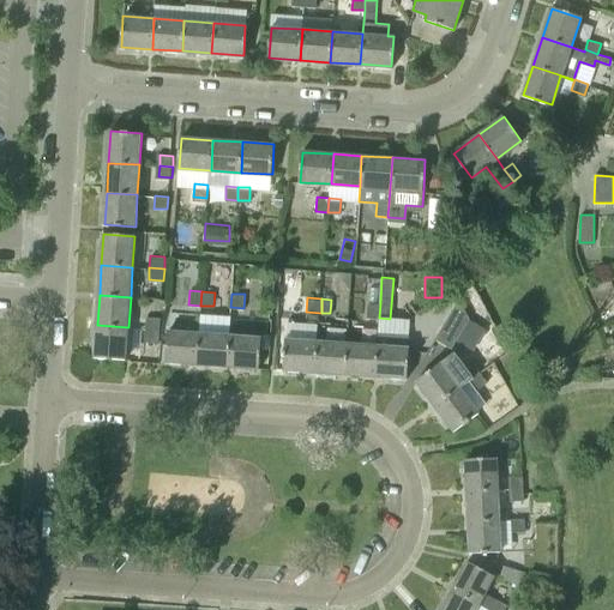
[(451,346),(468,318),(458,299),(435,337),(451,346)]
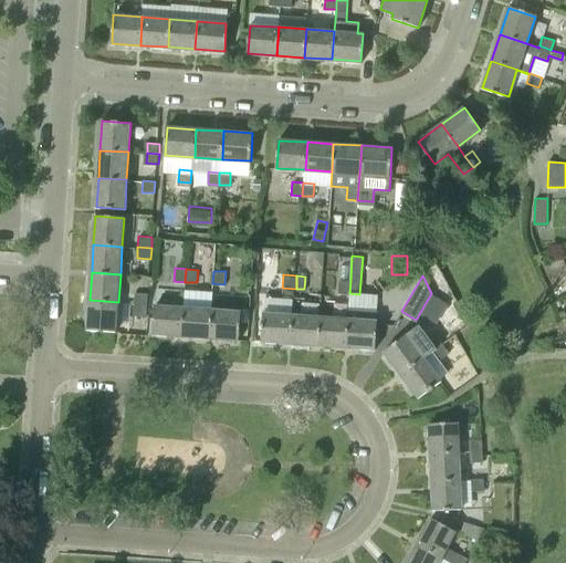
[(349,293),(350,280),(339,280),(338,292),(349,293)]
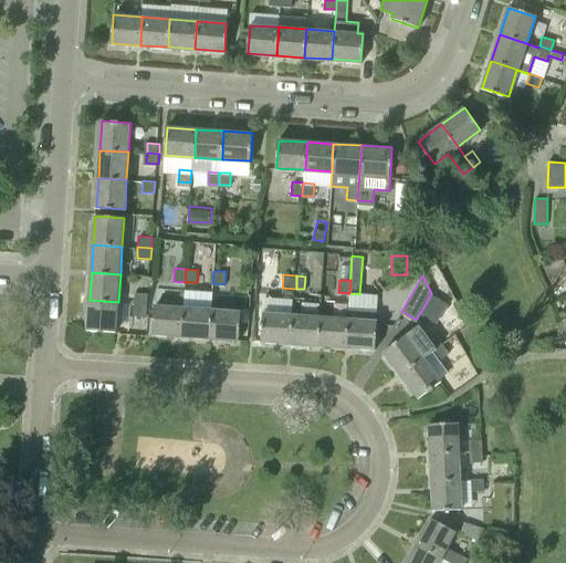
[(134,302),(146,302),(147,291),(135,291),(134,302)]
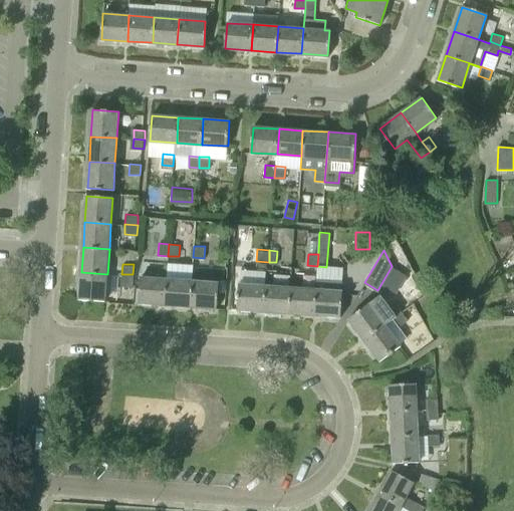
[(107,274),(81,272),(79,298),(105,300),(107,274)]
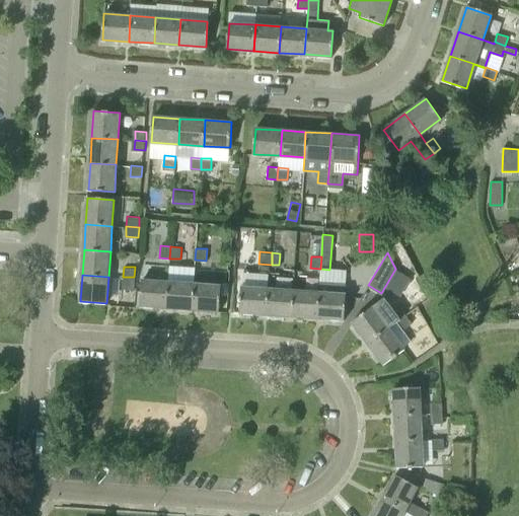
[(134,277),(123,277),(123,287),(134,287),(134,277)]
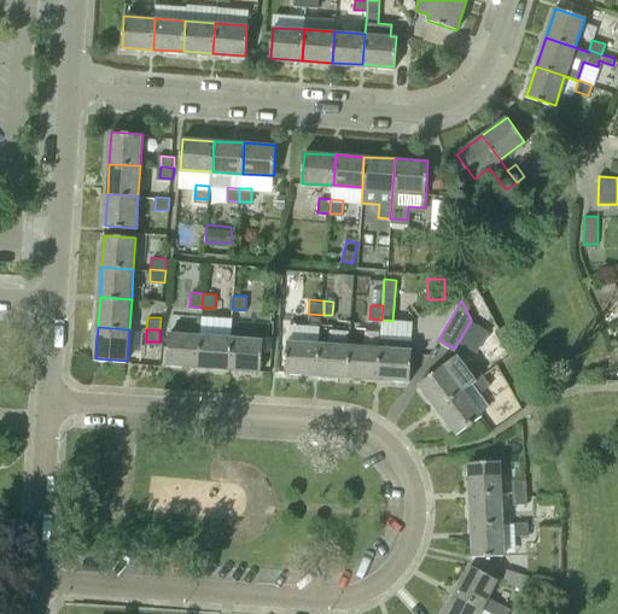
[(199,366),(202,335),(169,333),(168,363),(199,366)]
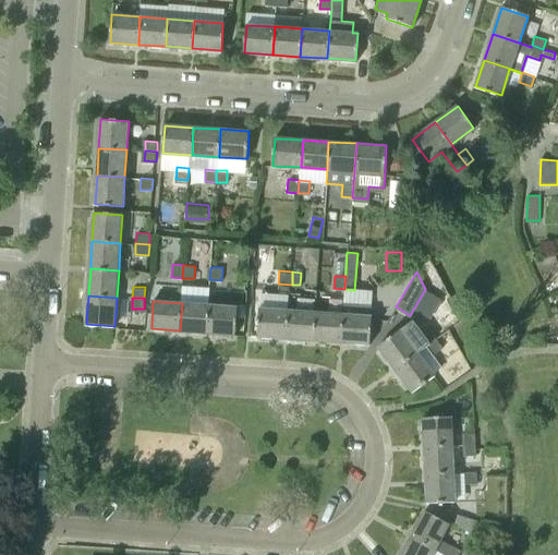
[(342,302),(342,313),(340,341),(370,342),(372,304),(342,302)]
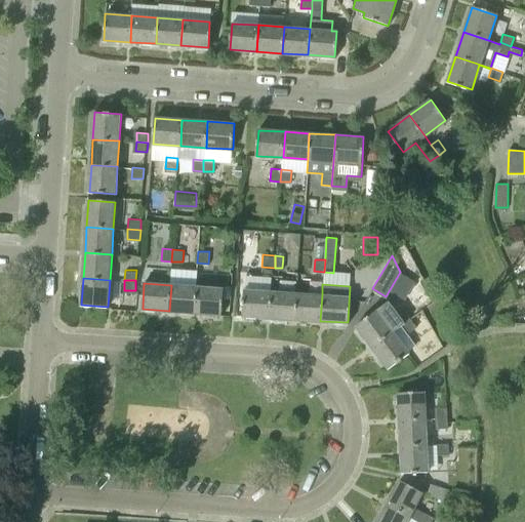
[(195,313),(197,286),(171,285),(169,311),(195,313)]
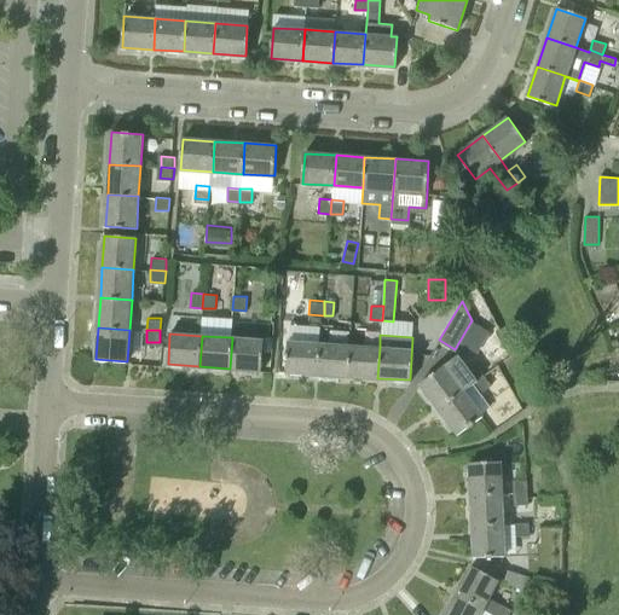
[(264,340),(232,337),(230,369),(262,370),(264,340)]
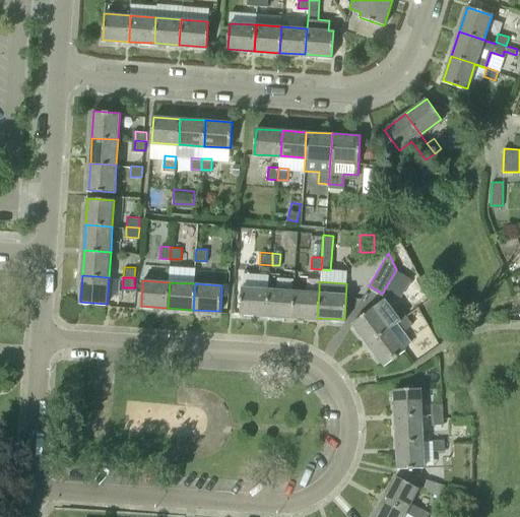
[(241,313),(267,314),(269,288),(243,286),(241,313)]
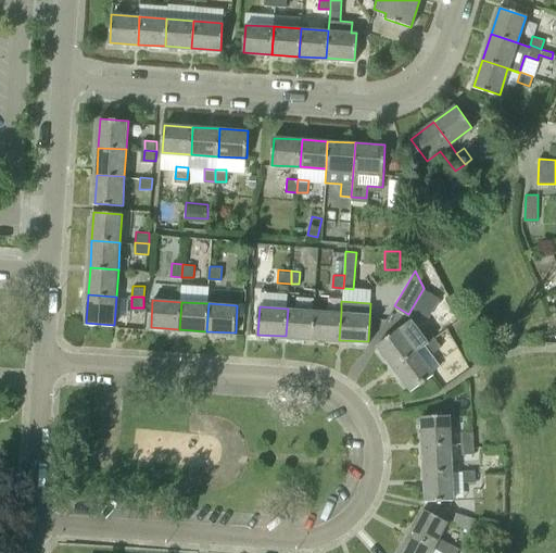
[(288,309),(286,336),(313,338),(315,310),(288,309)]
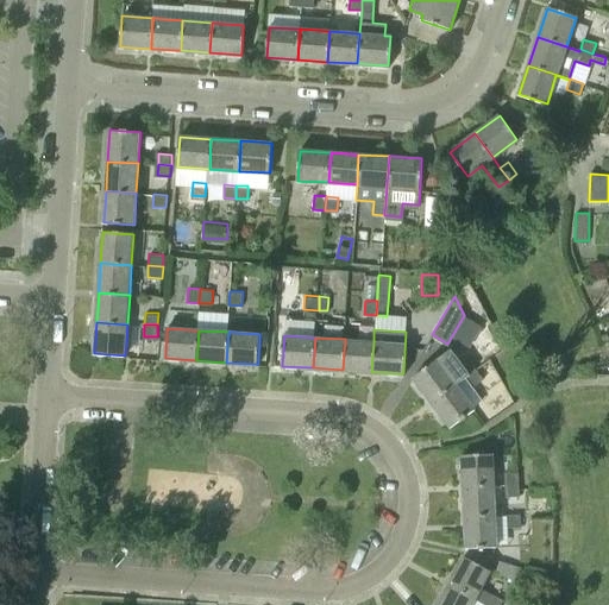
[(345,339),(343,370),(371,372),(374,341),(345,339)]
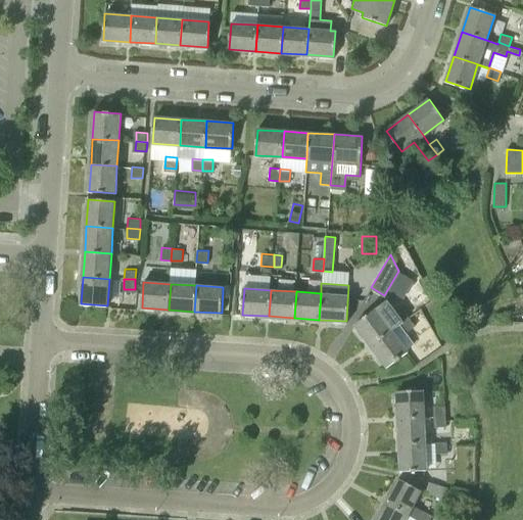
[(354,325),(370,345),(390,330),(400,322),(409,317),(402,309),(396,313),(387,300),(354,325)]
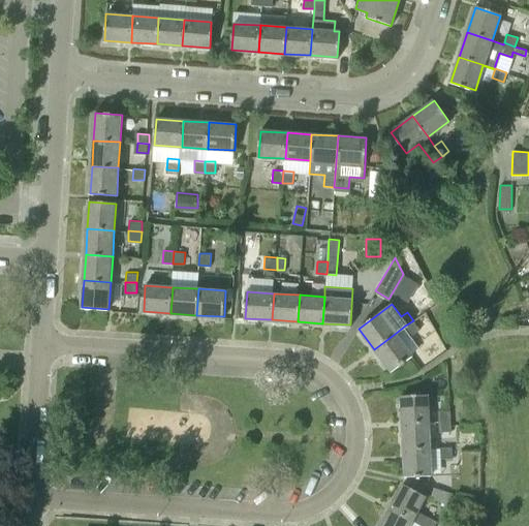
[(405,326),(411,334),(418,329),(413,320),(405,326)]
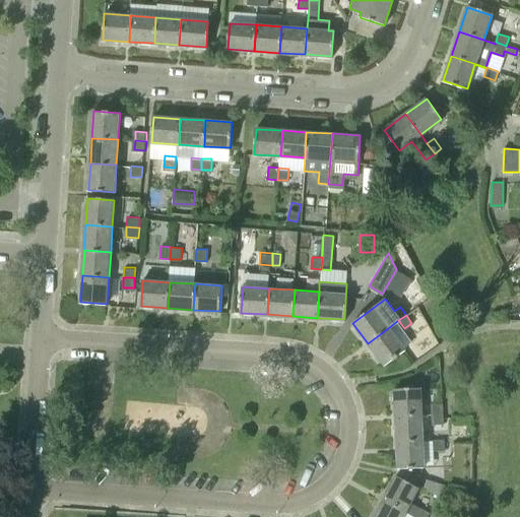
[(404,349),(394,335),(388,328),(368,343),(384,365),(404,349)]
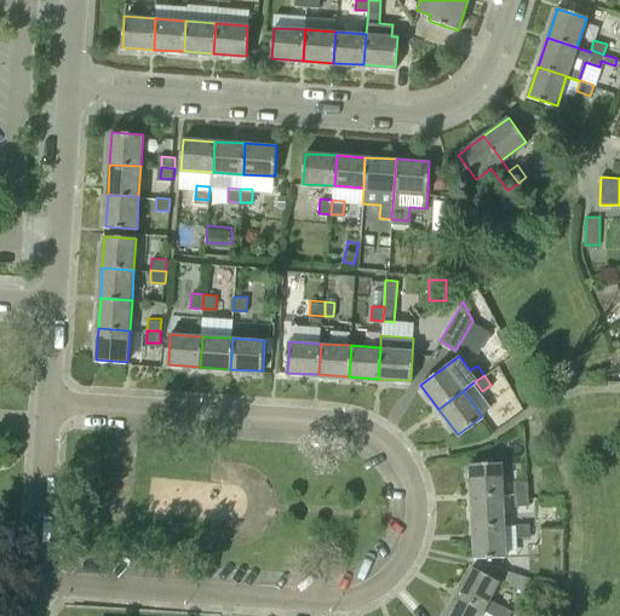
[(470,462),(471,494),(503,493),(501,461),(470,462)]
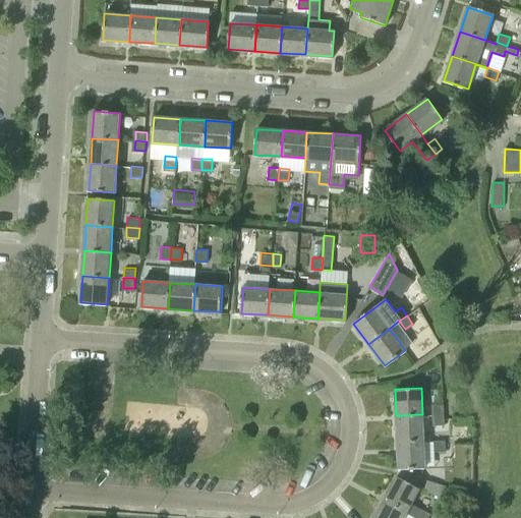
[(432,414),(443,413),(442,402),(431,402),(432,414)]
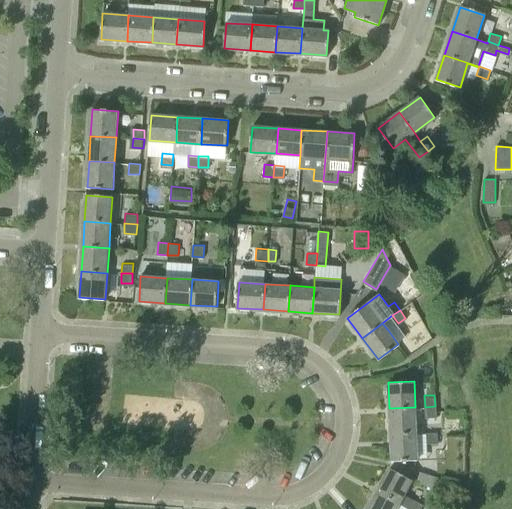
[(425,407),(425,417),(436,417),(435,406),(425,407)]
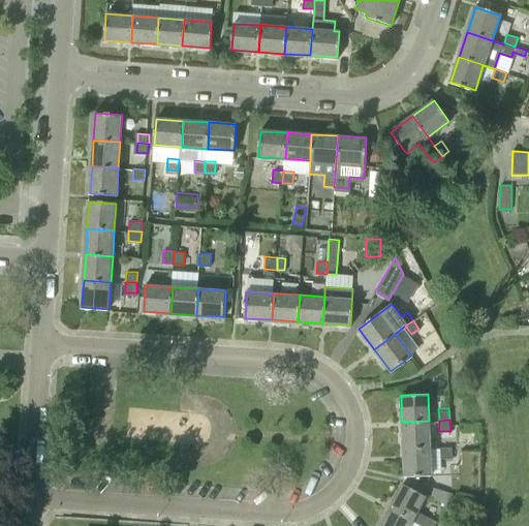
[(404,447),(430,446),(429,421),(402,422),(404,447)]
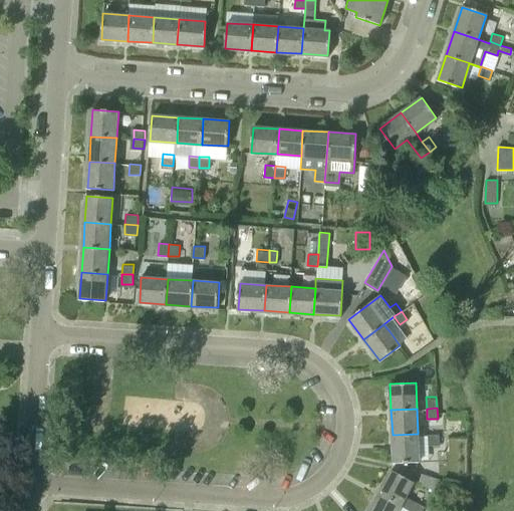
[(439,433),(427,434),(428,444),(439,443),(439,433)]
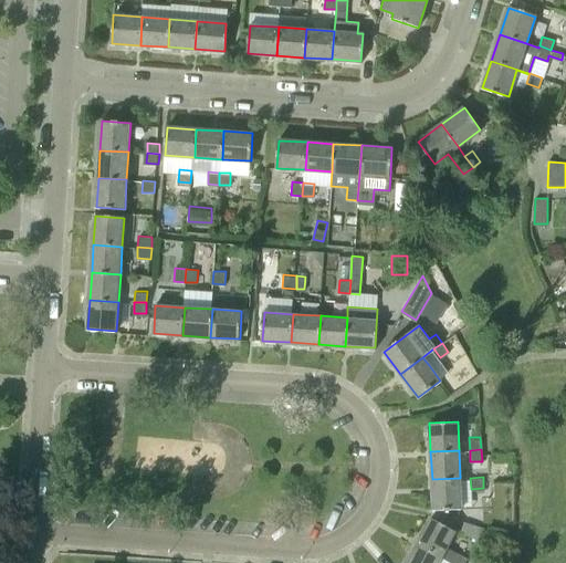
[(460,478),(432,479),(433,508),(461,507),(460,478)]
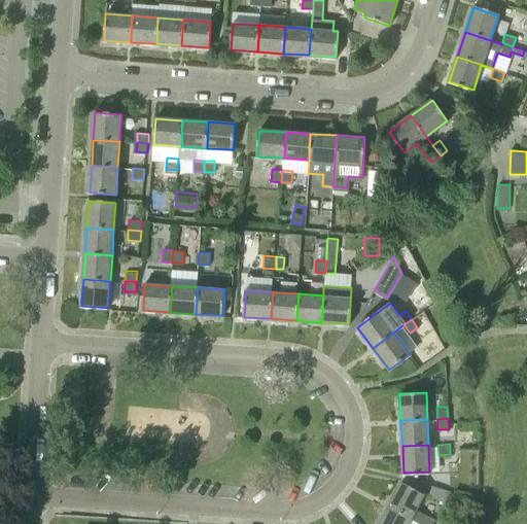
[(400,482),(388,505),(411,517),(423,494),(400,482)]
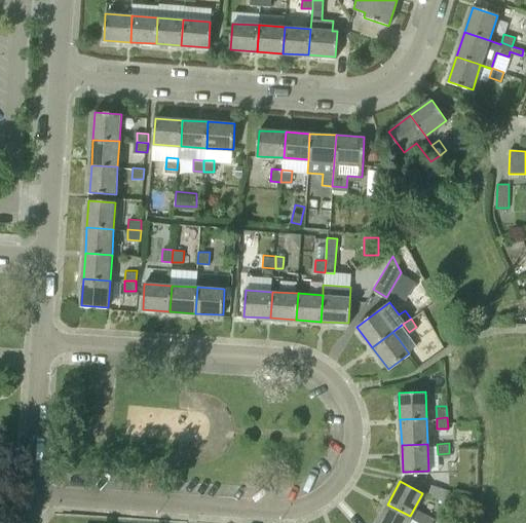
[(450,501),(454,490),(431,483),(427,494),(450,501)]
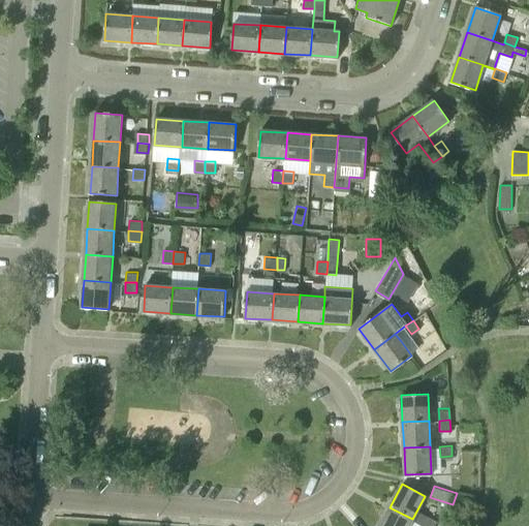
[(408,525),(412,519),(390,507),(379,525),(408,525)]
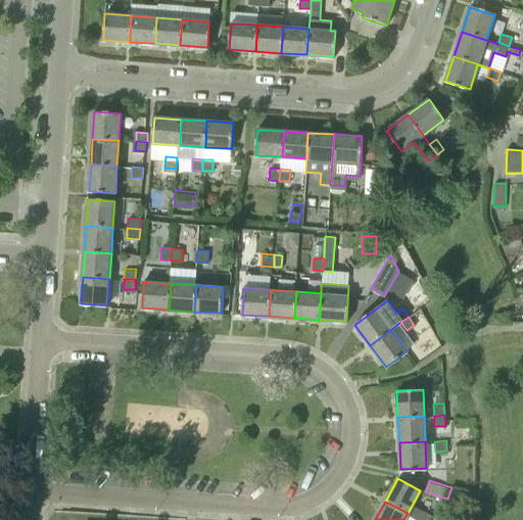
[(421,509),(416,517),(421,519),(429,519),(432,515),(421,509)]
